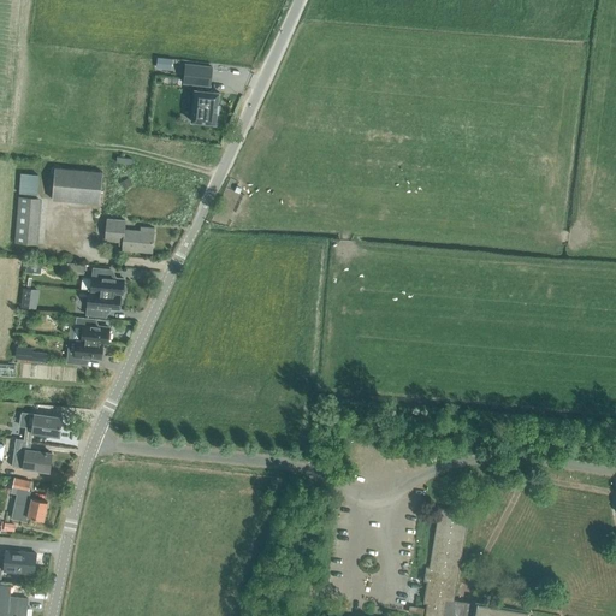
[(158,58),(157,67),(171,69),(172,59),(158,58)]
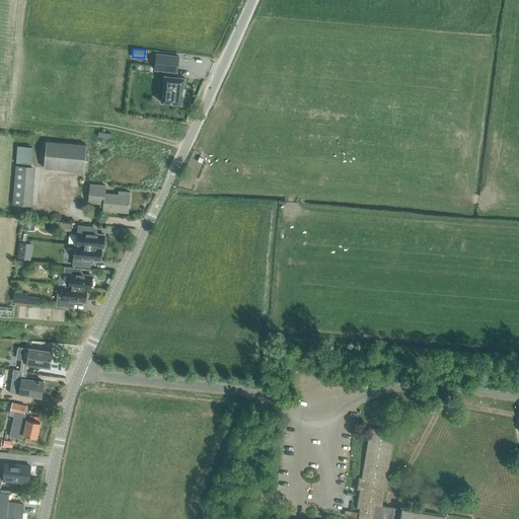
[(176,73),(178,57),(156,54),(154,70),(165,72),(165,76),(164,76),(161,102),(181,104),(182,95),(183,95),(184,88),(183,88),(184,78),(175,77),(175,73),(176,73)]
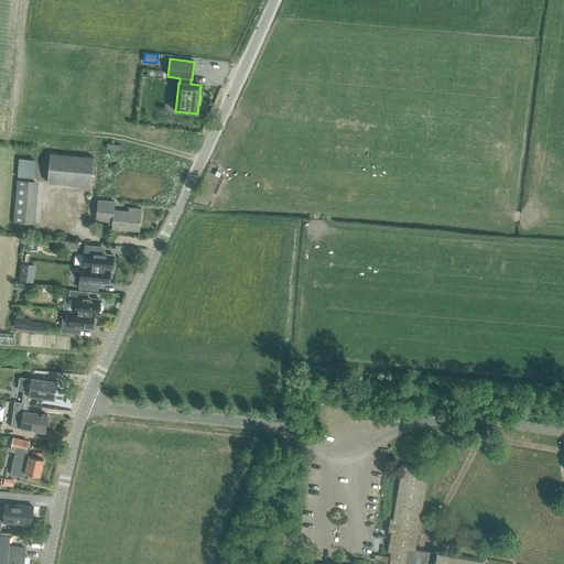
[(50,154),(47,183),(62,184),(91,187),(94,158),(50,154)]
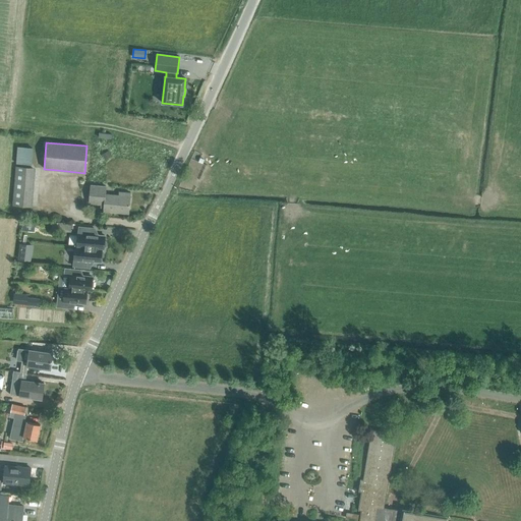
[(19,148),(17,164),(31,166),(33,150),(19,148)]
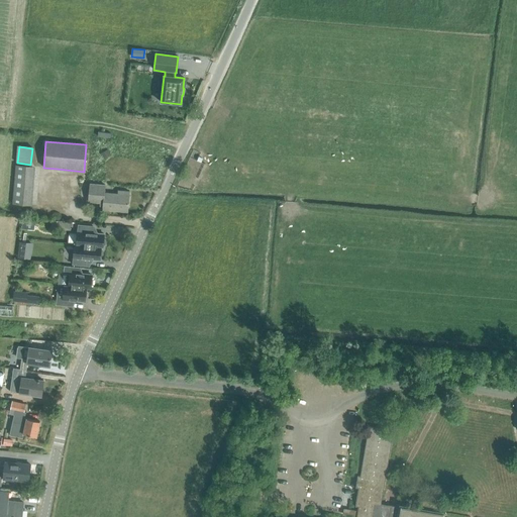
[(107,149),(100,154),(104,161),(111,156),(107,149)]
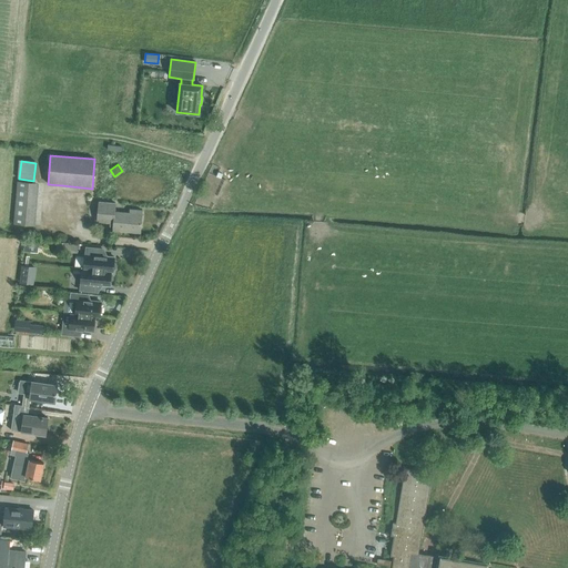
[(34,225),(38,183),(18,182),(14,224),(34,225)]
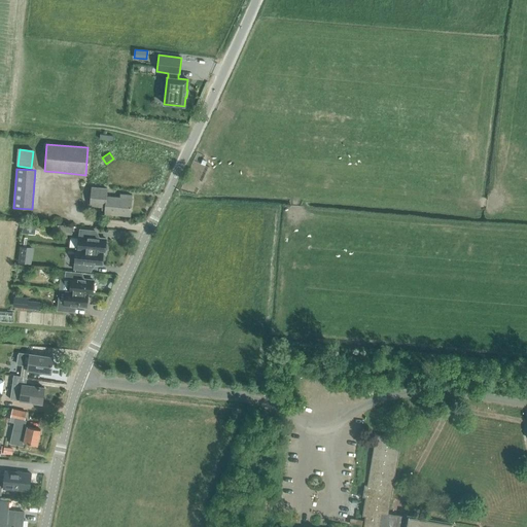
[(91,187),(90,206),(102,207),(102,211),(105,211),(104,214),(130,216),(132,196),(120,195),(119,198),(107,197),(107,188),(91,187)]
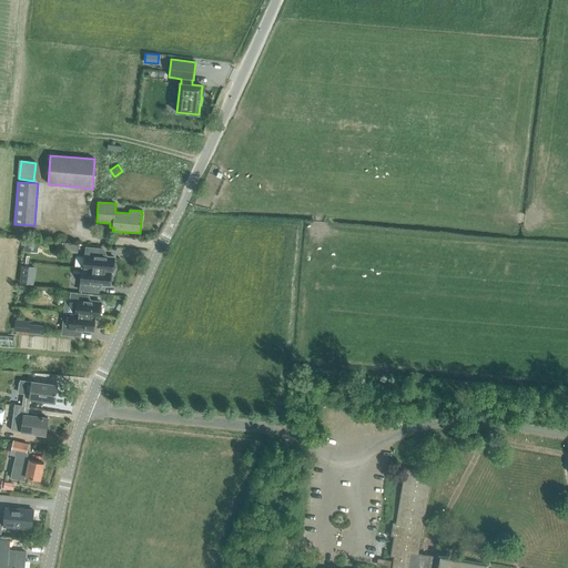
[(77,252),(78,244),(57,242),(57,250),(77,252)]
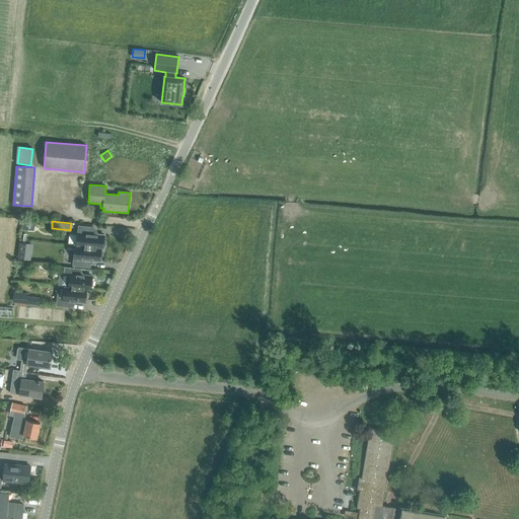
[(77,245),(75,245),(103,248),(103,246),(105,245),(105,241),(103,240),(104,235),(92,234),(93,227),(78,226),(77,245)]
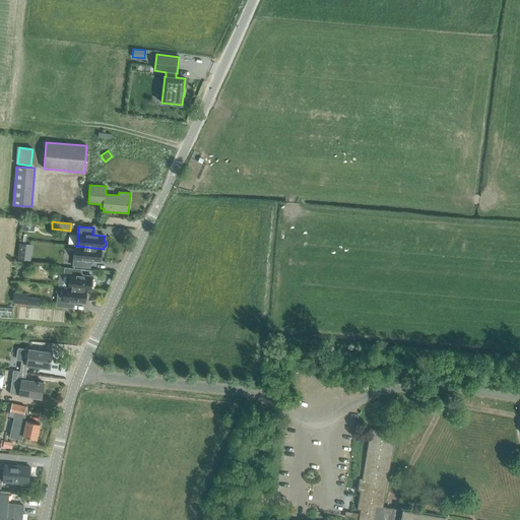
[(104,249),(75,246),(73,266),(87,267),(88,261),(101,262),(101,257),(103,256),(104,252),(102,251),(102,249),(104,249)]
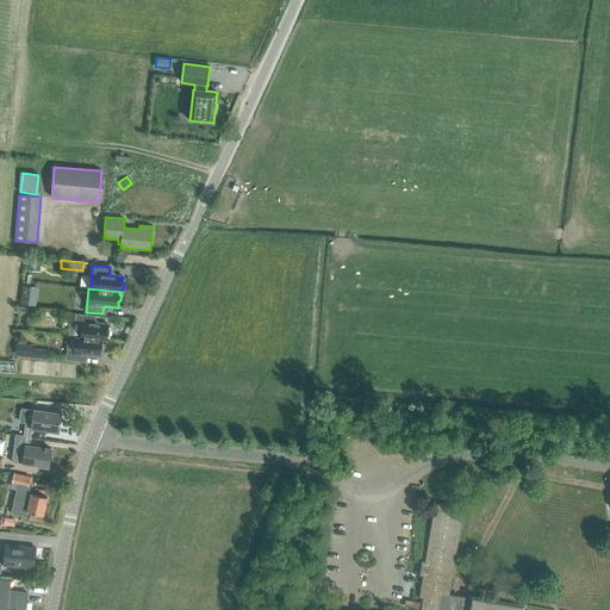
[(33,306),(35,297),(23,296),(22,305),(33,306)]
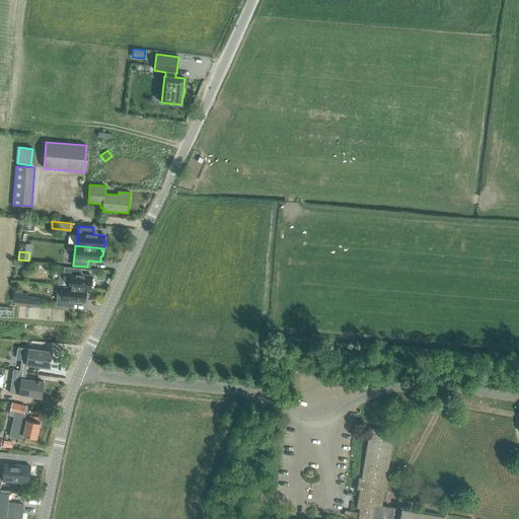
[(60,274),(59,286),(64,287),(91,290),(91,287),(92,286),(93,281),(92,280),(92,277),(83,276),(77,275),(78,269),(65,268),(64,274),(60,274)]
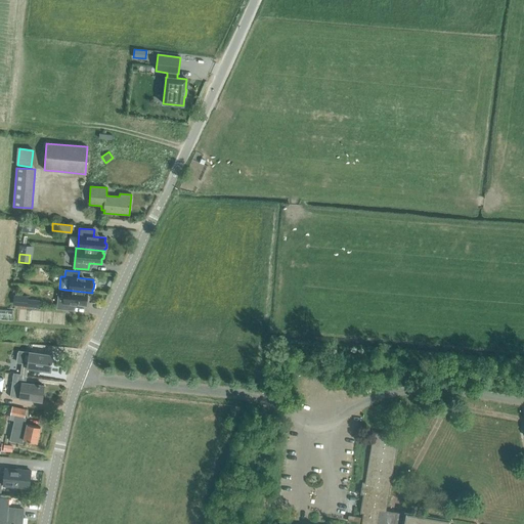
[(57,302),(57,309),(71,310),(72,304),(86,305),(86,302),(88,301),(88,296),(87,295),(87,293),(91,293),(92,293),(64,290),(63,303),(57,302)]
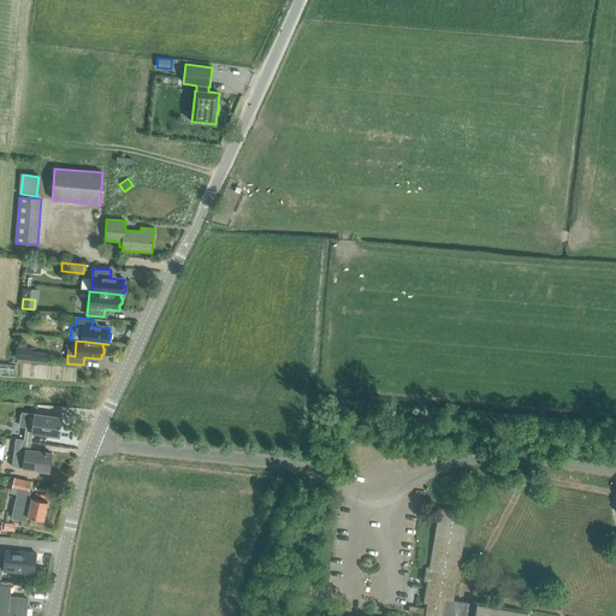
[(17,348),(16,357),(33,360),(34,353),(34,350),(17,348)]
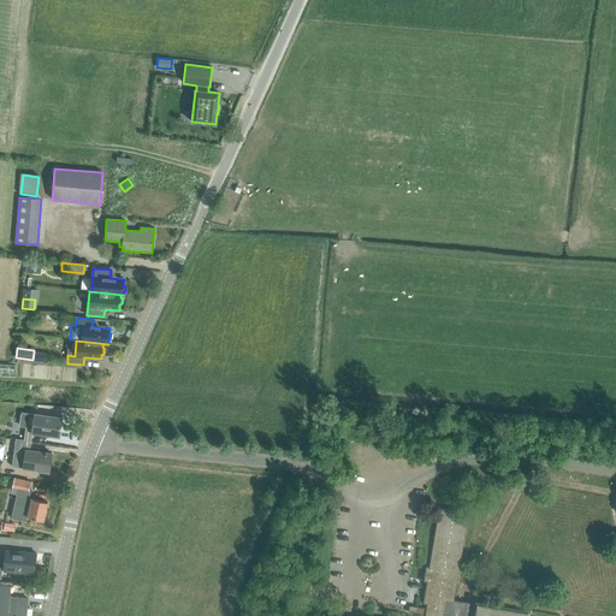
[(18,425),(17,432),(16,438),(31,440),(33,433),(59,437),(63,418),(34,414),(33,427),(18,425)]
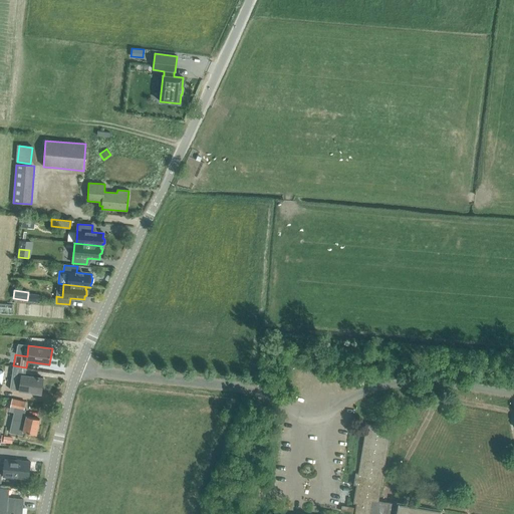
[(13,365),(13,366),(10,390),(41,395),(43,378),(39,378),(39,377),(25,375),(26,367),(13,365)]
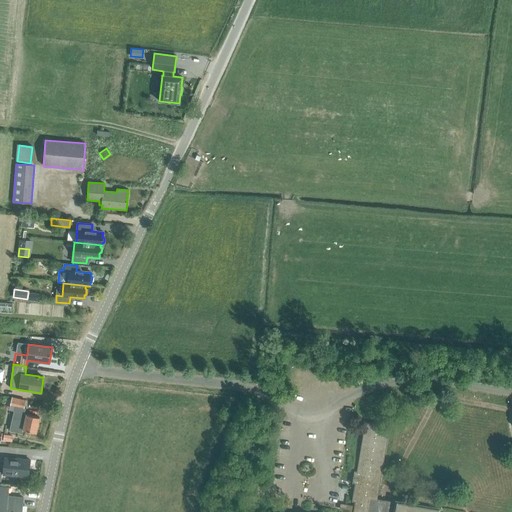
[(12,397),(10,407),(15,408),(23,410),(24,408),(26,400),(12,397)]
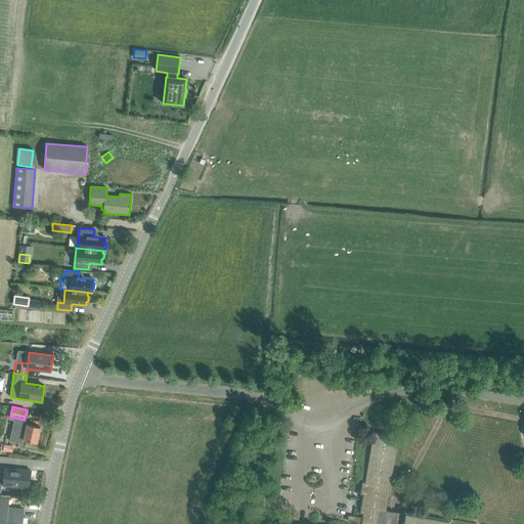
[(14,422),(9,441),(20,443),(24,444),(24,440),(37,443),(41,428),(28,425),(25,424),(27,418),(25,418),(24,420),(15,418),(14,422)]
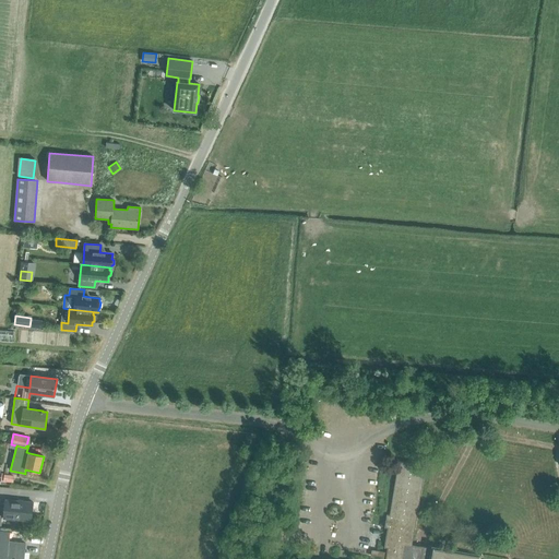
[(479,558),(482,554),(471,552),(473,544),(453,540),(451,549),(431,546),(431,548),(412,545),(424,474),(427,475),(428,466),(399,461),(390,514),(387,514),(384,527),(388,527),(384,547),(388,548),(387,552),(378,550),(376,558),(381,558),(479,558)]
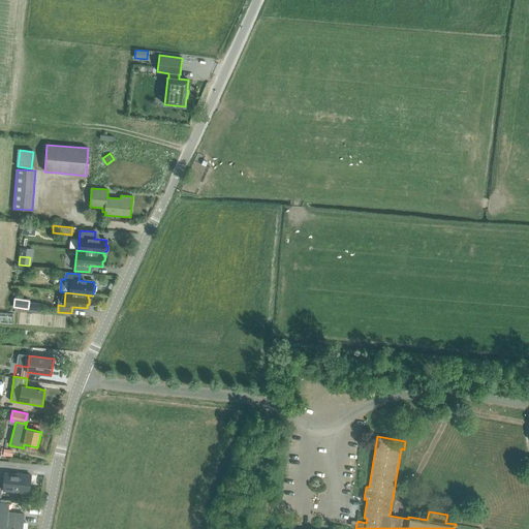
[(3,491),(29,494),(31,475),(5,472),(3,491)]
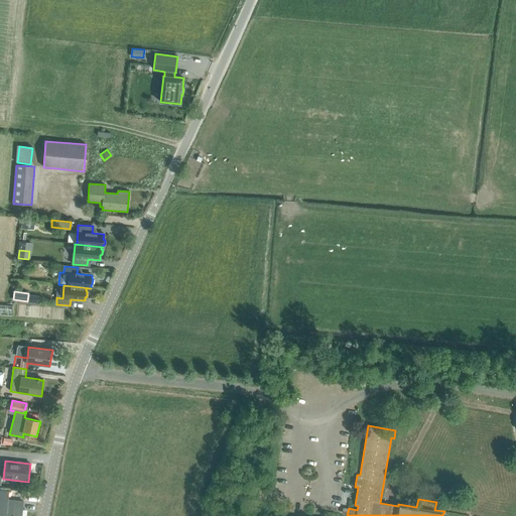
[(257,498),(267,500),(269,488),(259,487),(257,498)]
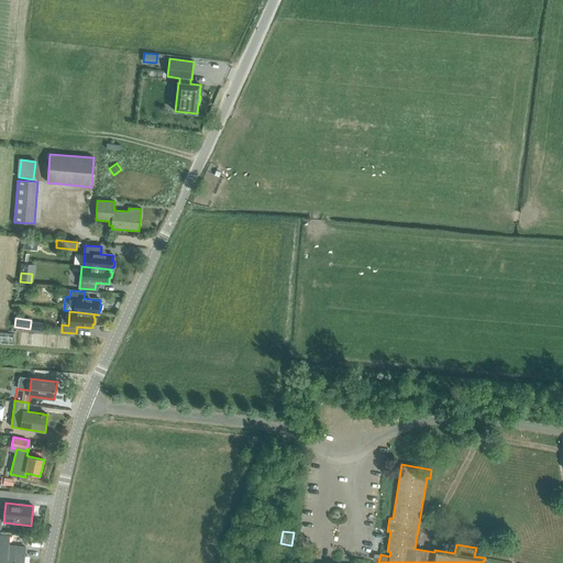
[(0,562),(23,562),(25,547),(9,545),(10,536),(1,536),(2,533),(0,532),(0,562)]
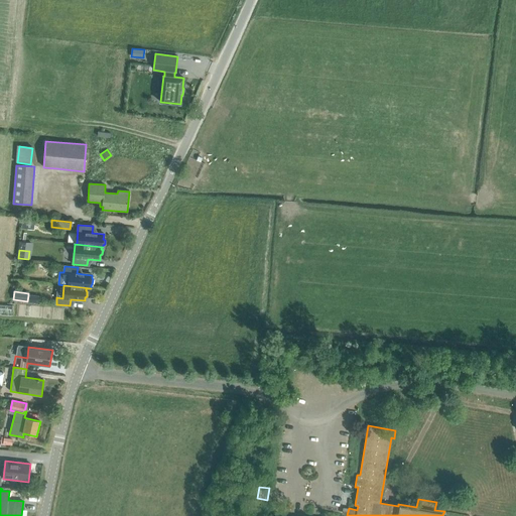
All buildings are outlined.
